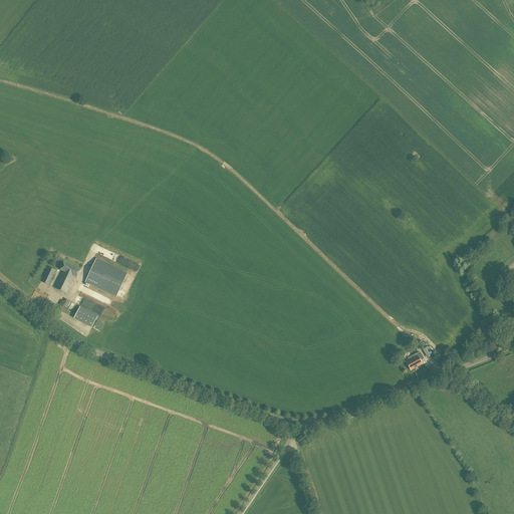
[(116,296),(126,274),(96,259),(85,282),(116,296)]
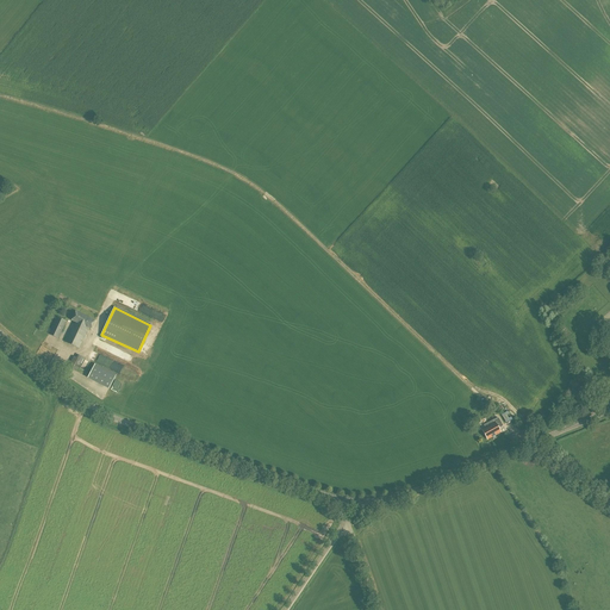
[(91,330),(95,321),(76,312),(72,321),(74,322),(64,342),(79,349),(89,329),(91,330)]
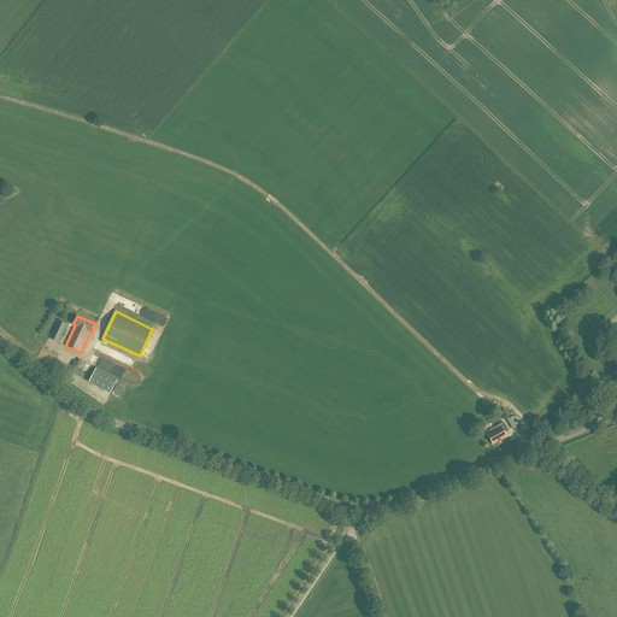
[(59,344),(68,325),(58,321),(50,339),(59,344)]
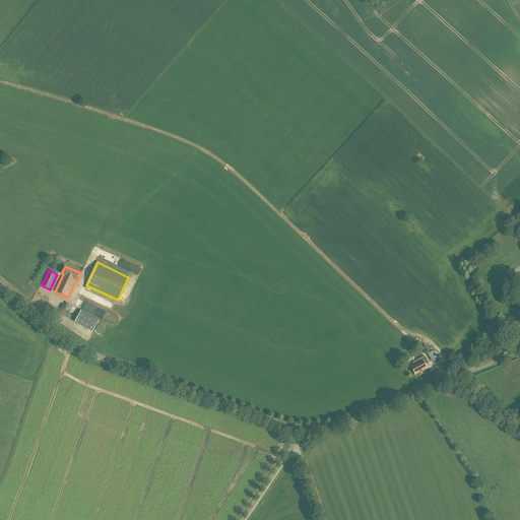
[(46,308),(49,301),(33,295),(29,301),(46,308)]
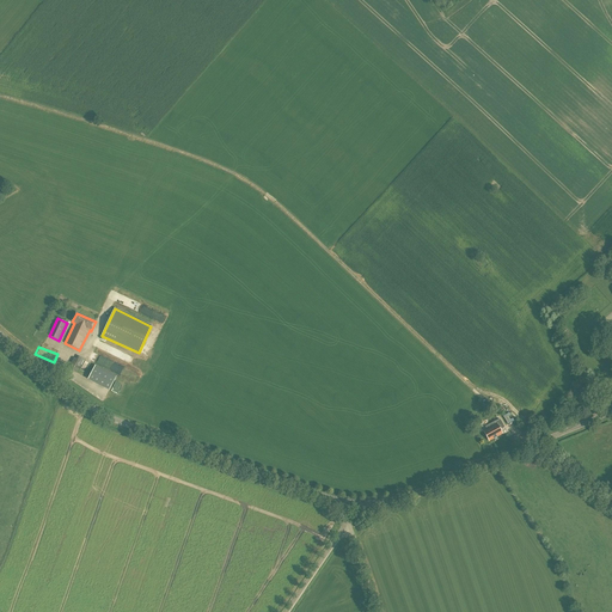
[(84,359),(78,356),(77,359),(74,357),(68,368),(77,373),(84,359)]
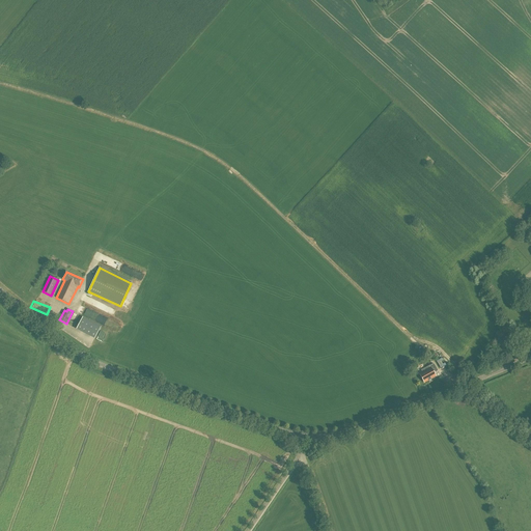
[(126,320),(129,315),(119,309),(115,314),(126,320)]
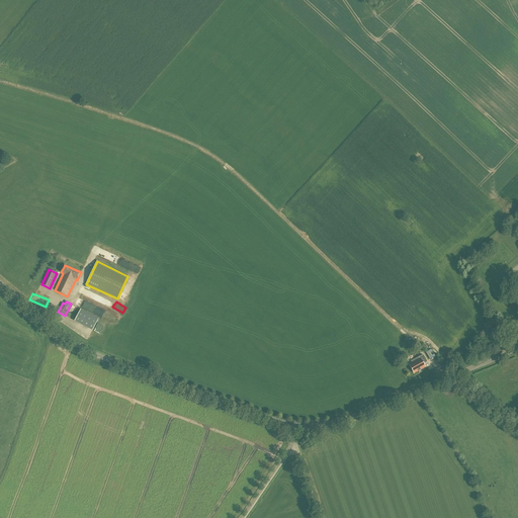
[(92,329),(98,319),(80,310),(75,320),(92,329)]
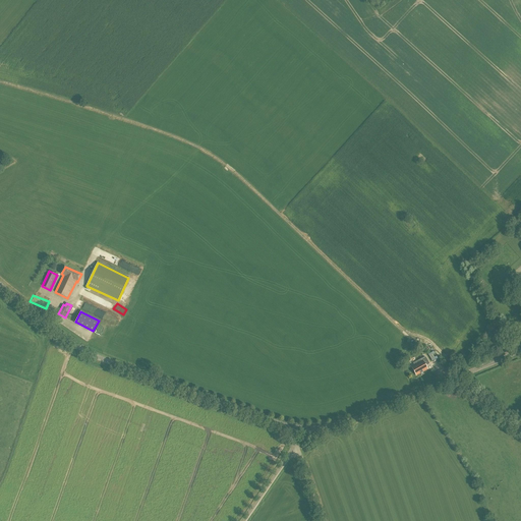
[(416,374),(427,368),(425,365),(429,363),(425,356),(421,359),(422,360),(411,366),(416,374)]
